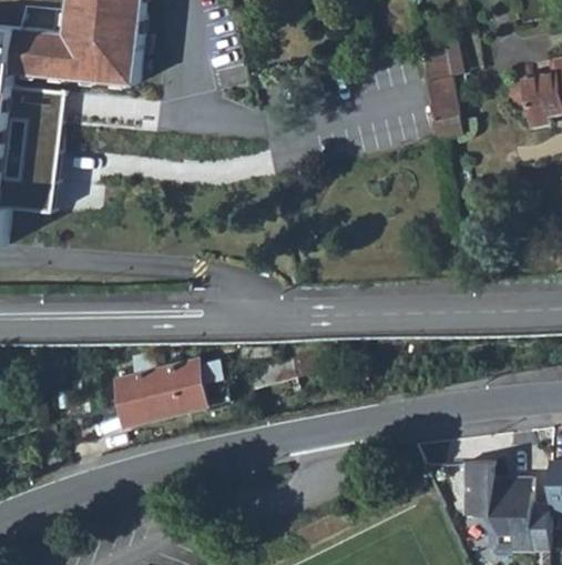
[(146,0),(0,0),(0,245),(6,246),(10,209),(34,211),(44,112),(20,110),(21,97),(13,89),(16,72),(138,84),(146,0)]
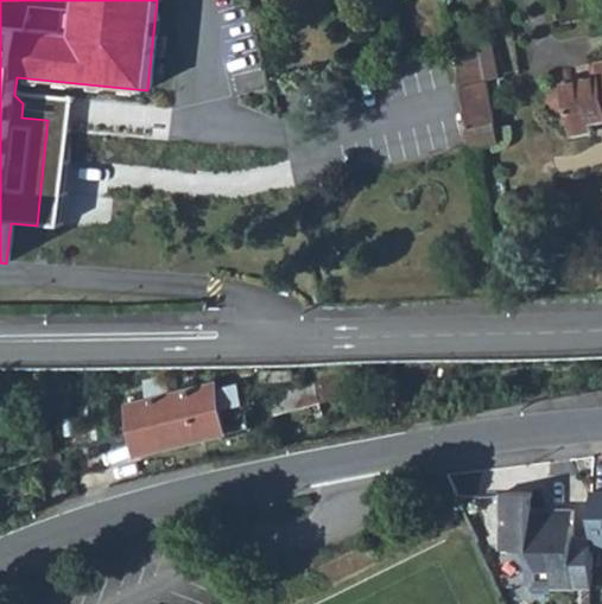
[(464,131),(468,150),(494,142),(490,125),(480,74),(492,71),(487,48),(464,52),(462,42),(448,44),(464,131)]
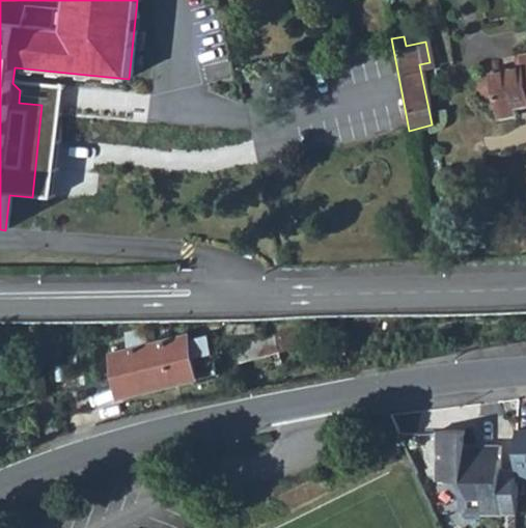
[(497,120),(515,117),(513,110),(525,106),(525,54),(513,57),(515,68),(488,75),(488,78),(485,78),(481,80),(478,82),(476,83),(476,85),(475,89),(475,91),(476,95),(479,98),(482,100),(486,101),(488,101),(493,100),(497,120)]
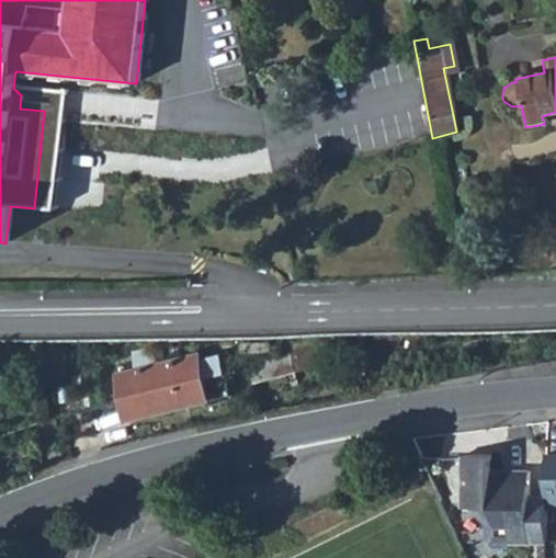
[(310,368),(305,350),(282,356),(252,364),(258,384),(287,376),(310,368)]
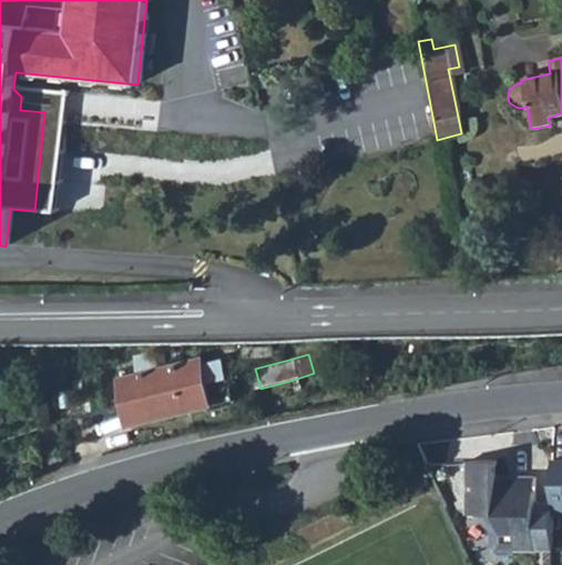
[(208,383),(224,379),(220,360),(203,363),(208,383)]
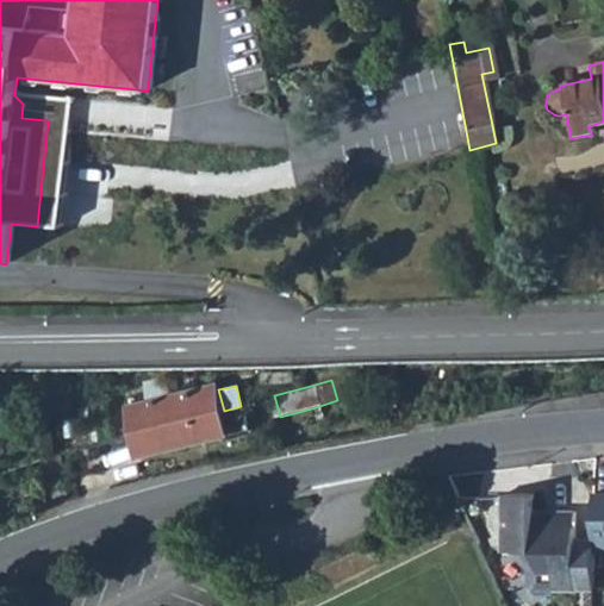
[(220,438),(209,388),(122,408),(129,437),(134,460),(220,438)]
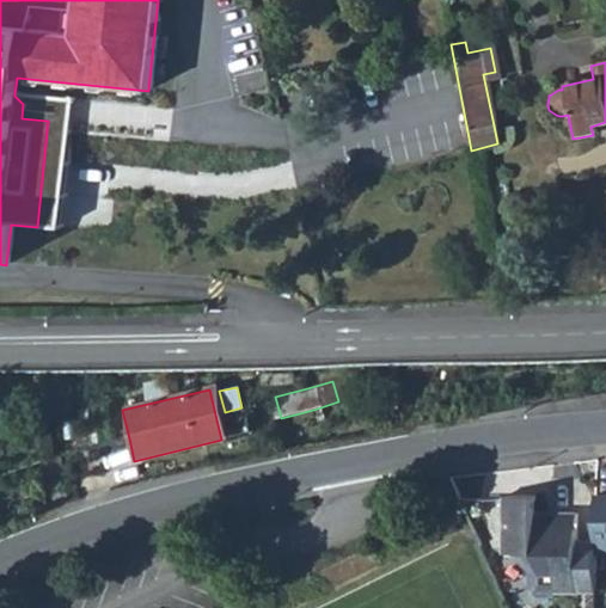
[(269,421),(281,418),(275,397),(264,400),(269,421)]
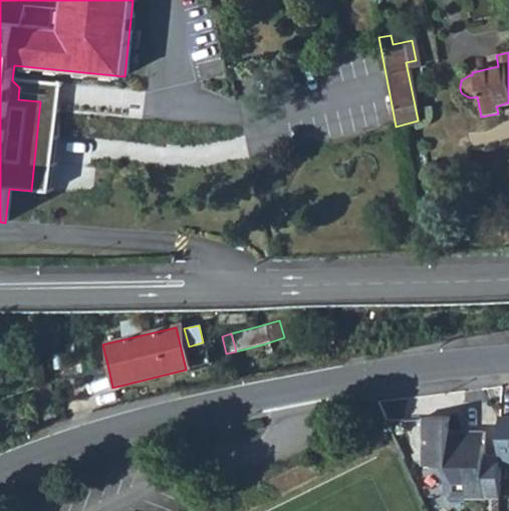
[(463,498),(496,499),(496,467),(496,456),(481,456),(481,434),(447,434),(446,419),(421,419),(421,467),(431,467),(430,472),(441,483),(441,496),(448,503),(459,503),(463,498)]
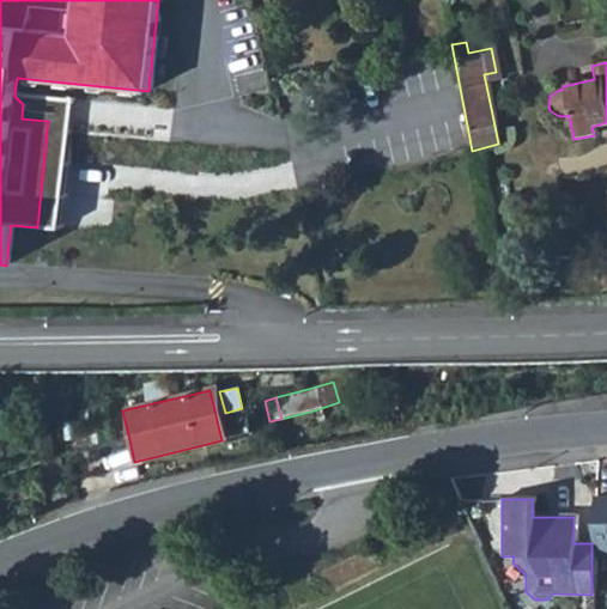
[(592,543),(592,556),(606,555),(606,499),(592,499),(592,543)]
